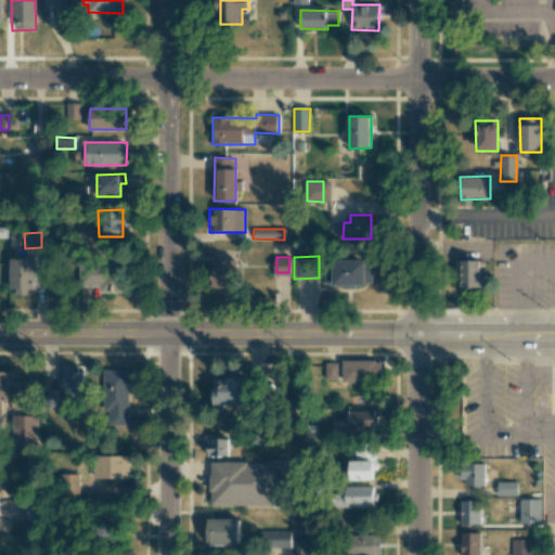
[(34,258),(10,258),(10,295),(34,295),(34,258)]
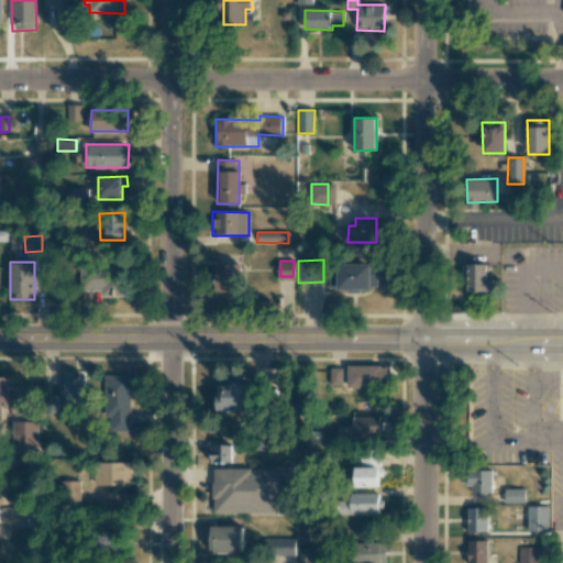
[(241,264),(216,264),(216,291),(241,291),(241,264)]
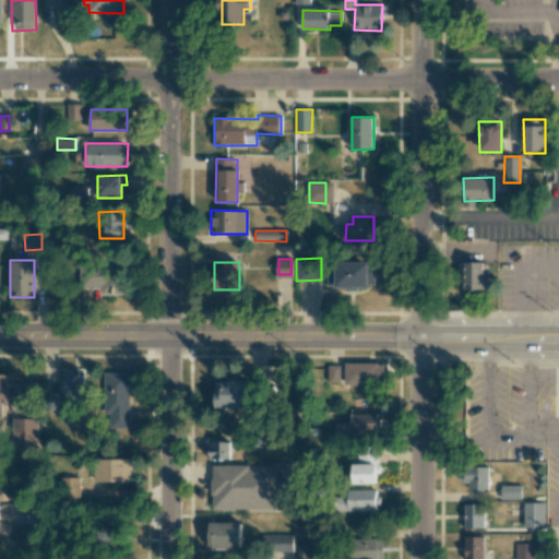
[(375,287),(375,263),(328,262),(326,287),(375,287)]
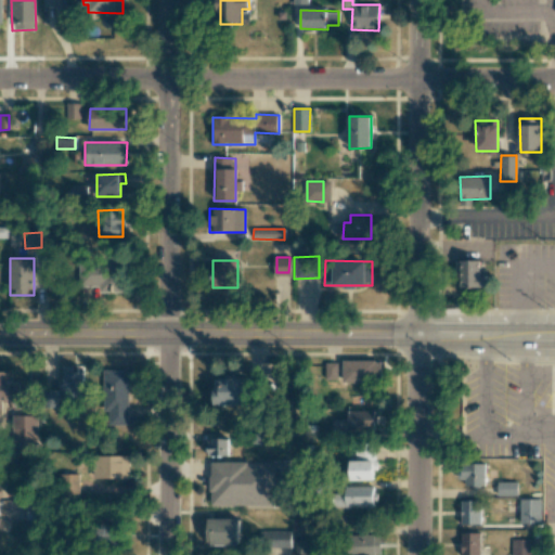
[(462,285),(462,260),(481,260),(481,274),(487,274),(487,285),(462,285)]
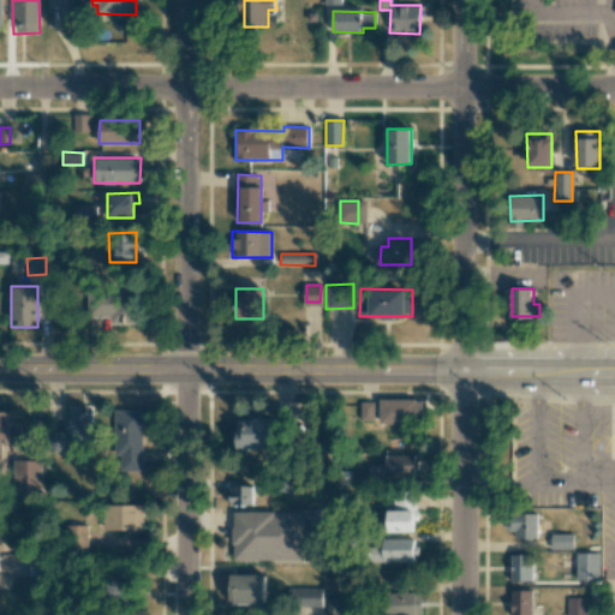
[(111,324),(137,324),(137,290),(93,291),(93,317),(111,317),(111,324)]
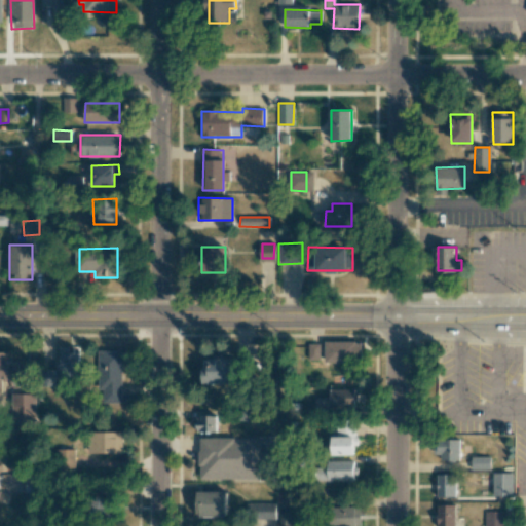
[(361,342),(325,341),(325,363),(361,363),(361,342)]
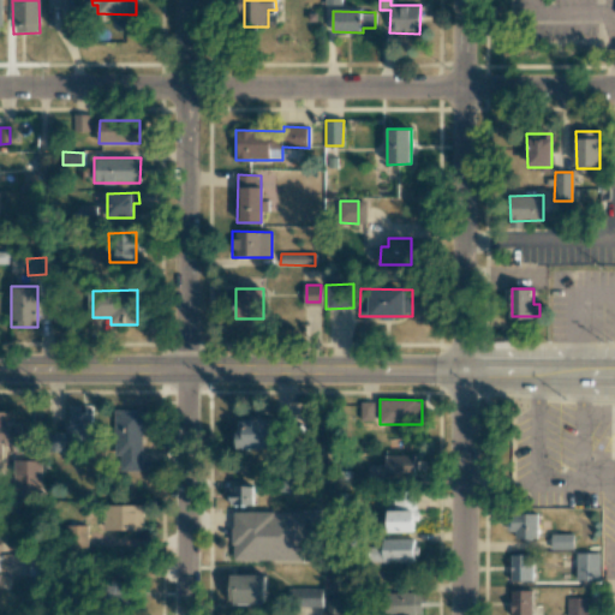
[(375,402),(360,402),(360,418),(374,418),(375,402)]
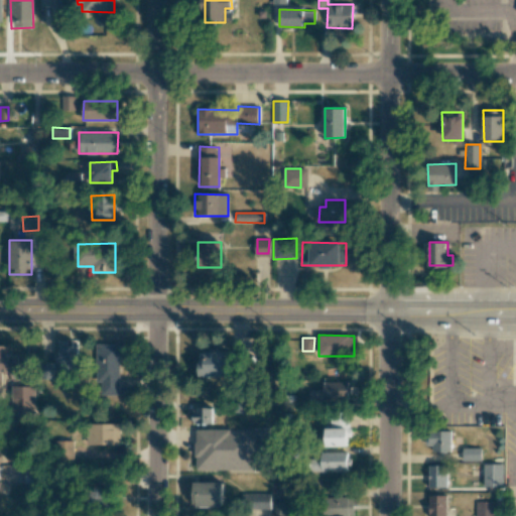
[(59,370),(78,369),(77,340),(58,340),(59,370)]
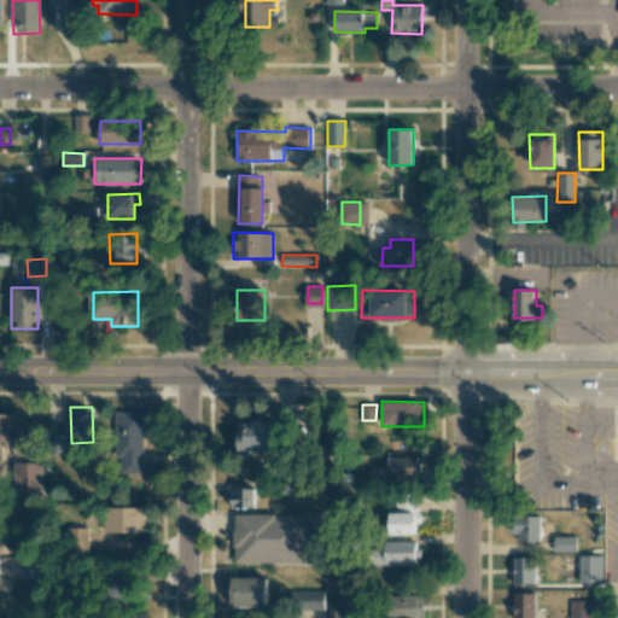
[(144,412),(115,412),(115,473),(143,473),(144,412)]
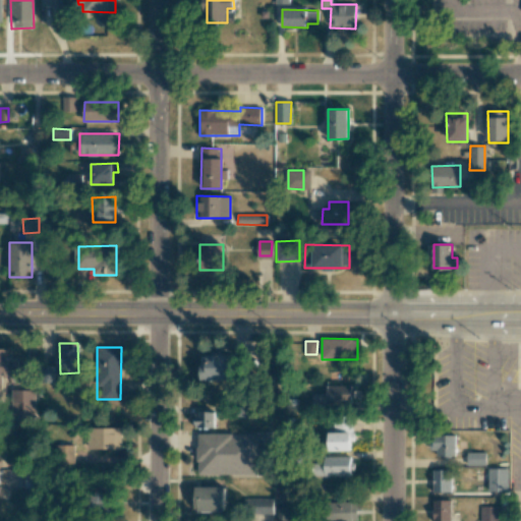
[(26,359),(11,359),(11,350),(0,349),(0,375),(20,377),(20,370),(26,370),(26,359)]
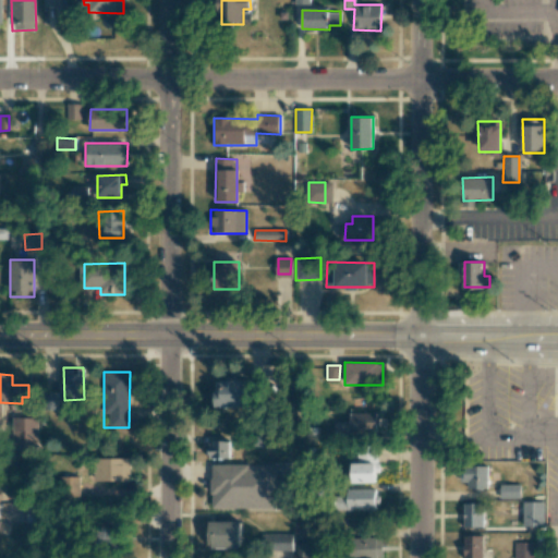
[(215,407),(250,408),(250,380),(215,380),(215,407)]
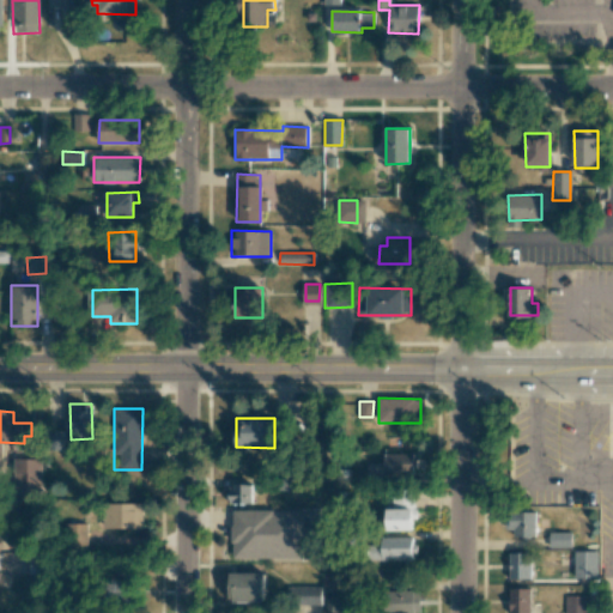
[(65,448),(64,431),(52,431),(53,449),(65,448)]
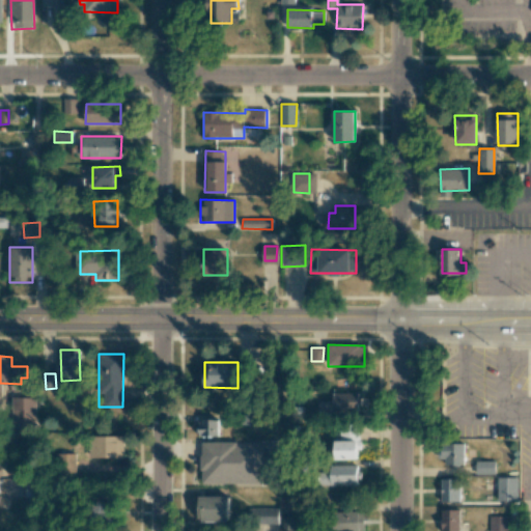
[(357,393),(332,393),(332,413),(358,413),(357,393)]
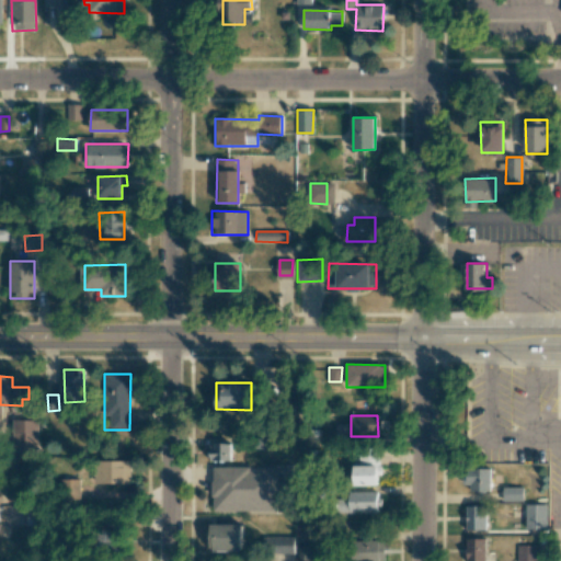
[(38,420),(15,420),(14,453),(37,454),(38,420)]
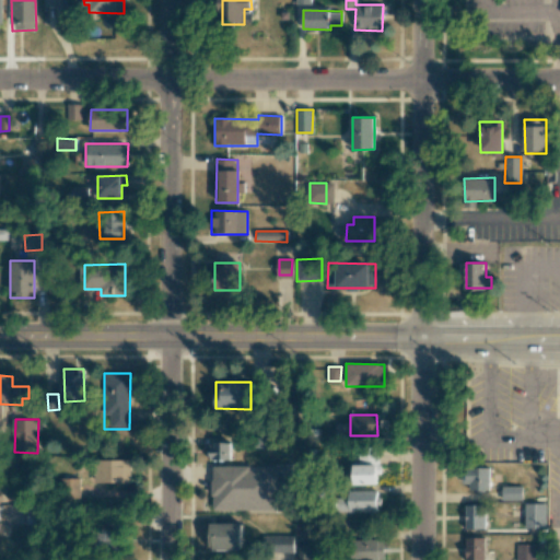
[(209,459),(230,459),(230,443),(209,442),(209,459)]
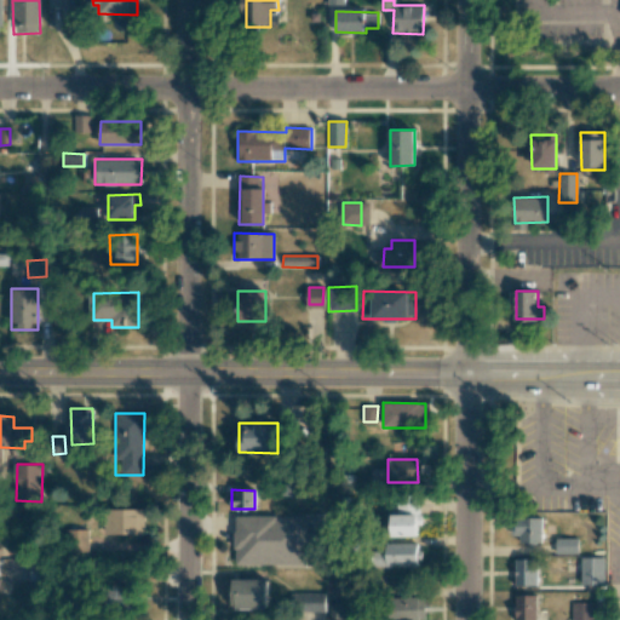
[(418,512),(418,499),(396,499),(396,512),(418,512)]
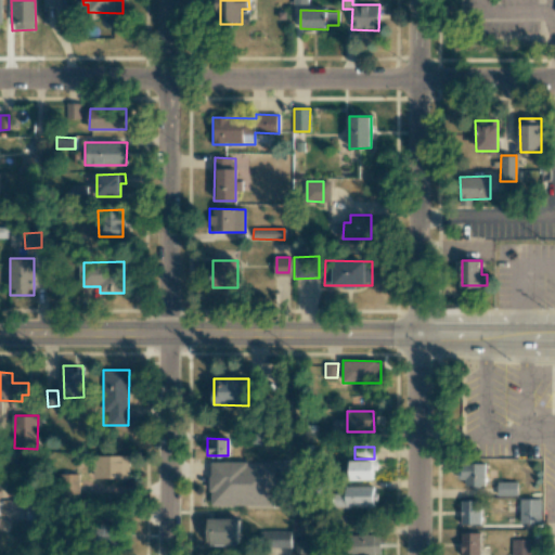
[(94,478),(129,478),(129,455),(93,456),(94,478)]
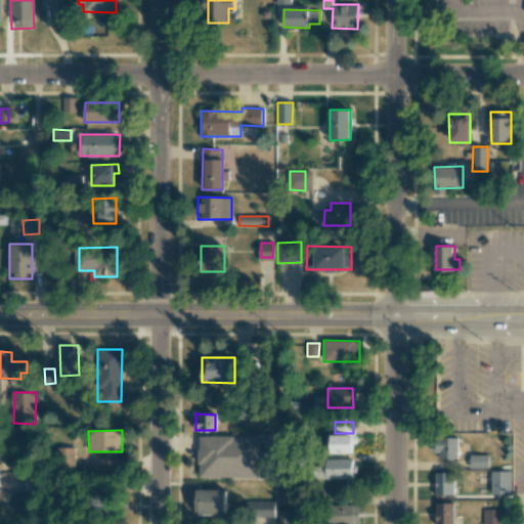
[(351,453),(352,444),(355,444),(355,435),(329,434),(329,453),(351,453)]
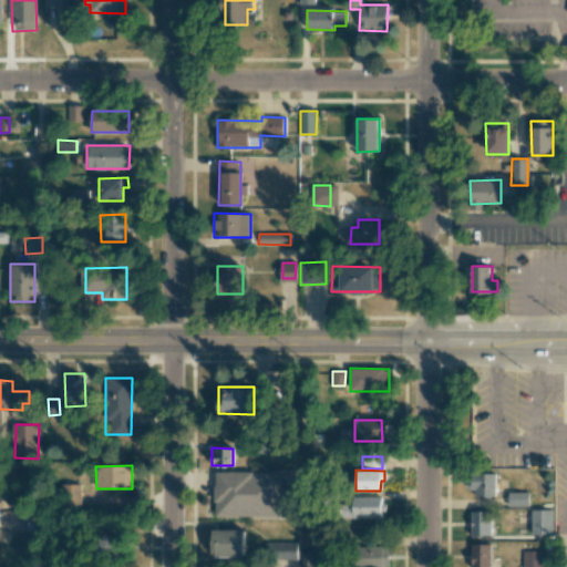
[(280,472),(214,472),(215,516),(280,516),(280,472)]
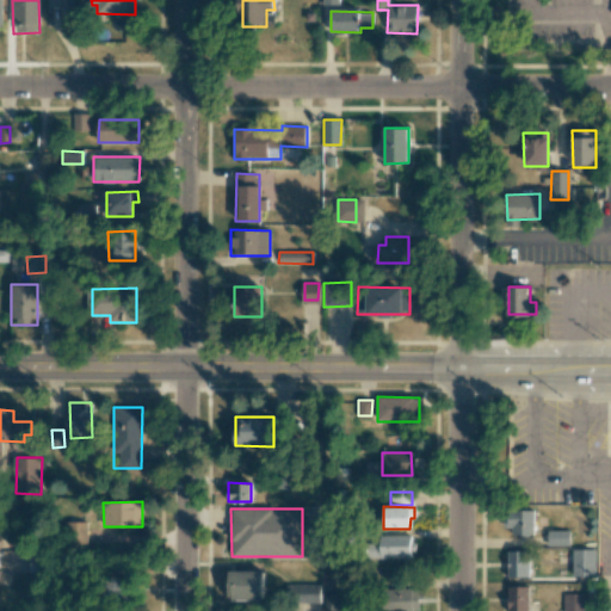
[(534,510),(506,511),(507,535),(535,535),(534,510)]
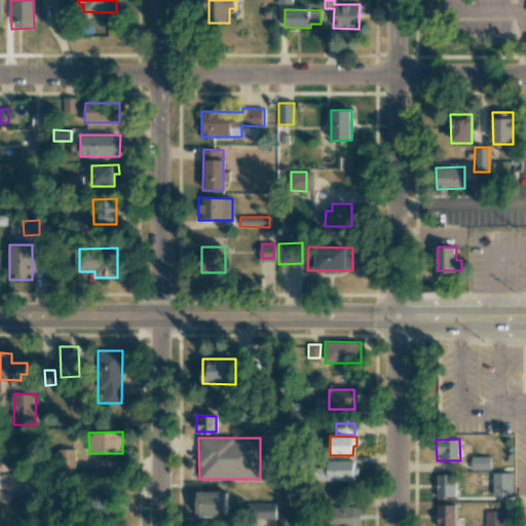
[(75,468),(74,449),(59,449),(60,468),(75,468)]
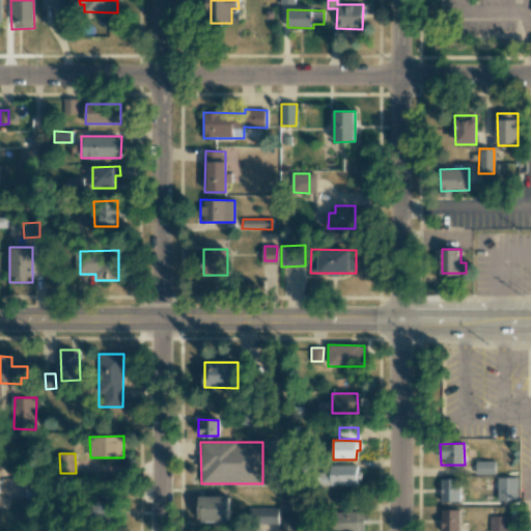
[(495,460),(475,462),(476,475),(495,474),(495,460)]
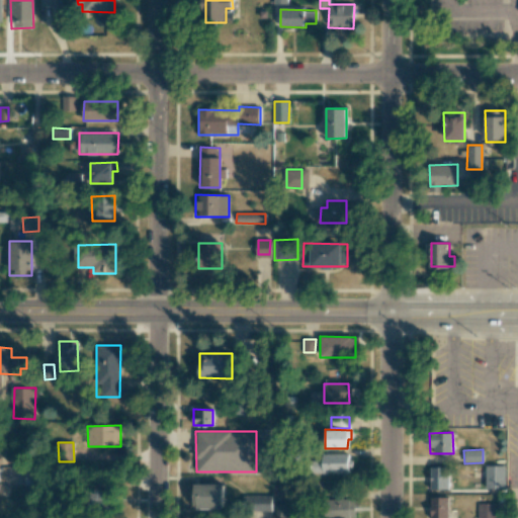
[(348,453),(317,454),(318,473),(348,472),(348,453)]
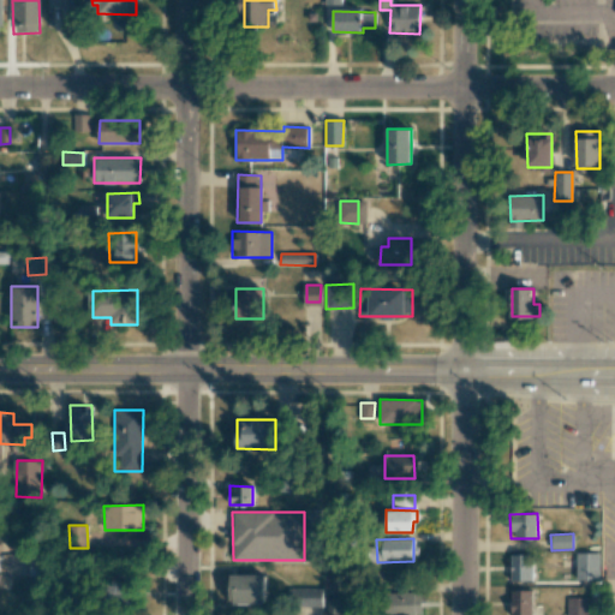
[(599,580),(599,553),(577,553),(577,580),(599,580)]
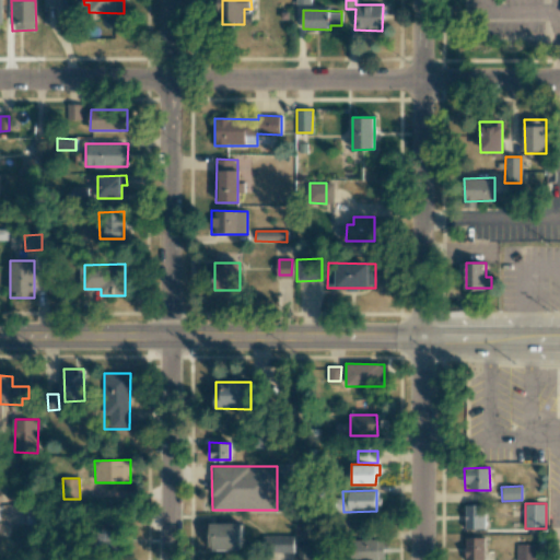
[(465,529),(485,528),(485,505),(465,505),(465,529)]
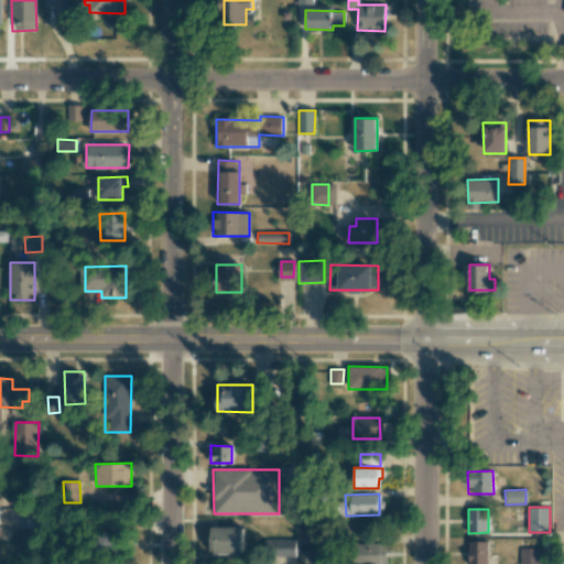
[(313,521),(297,522),(299,543),(314,542),(313,521)]
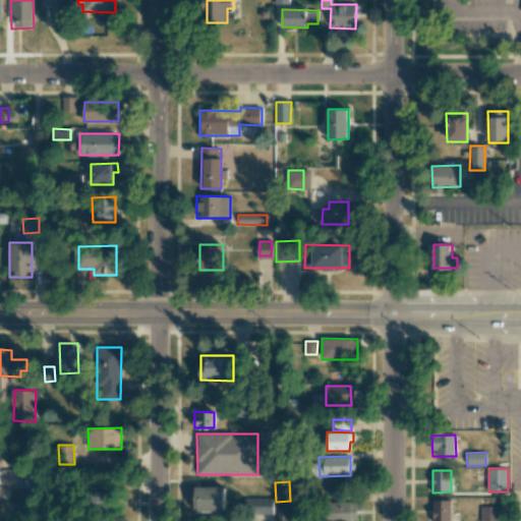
[(94,485),(94,508),(112,508),(112,485),(94,485)]
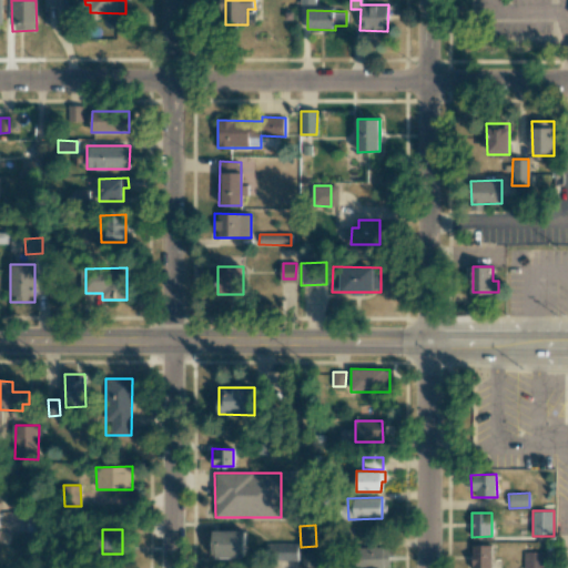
[(244,531),(212,530),(212,558),(244,558),(244,531)]
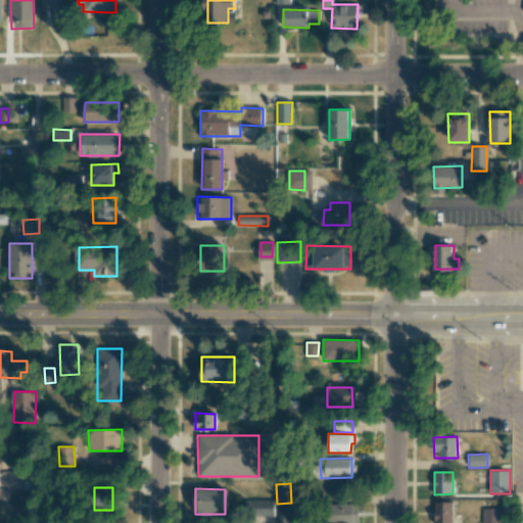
[(273,501),(245,501),(245,517),(274,516),(273,501)]
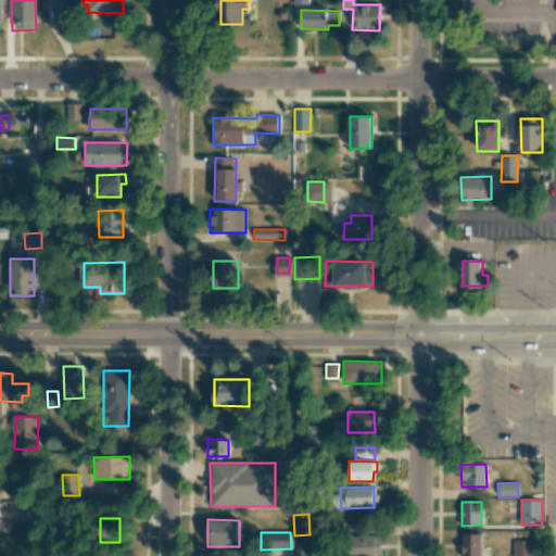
[(481,555),(481,534),(463,534),(462,555),(481,555)]
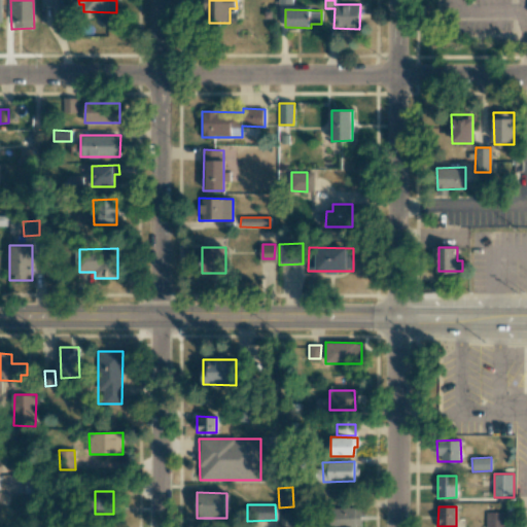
[(360,526),(360,507),(337,508),(337,526),(360,526)]
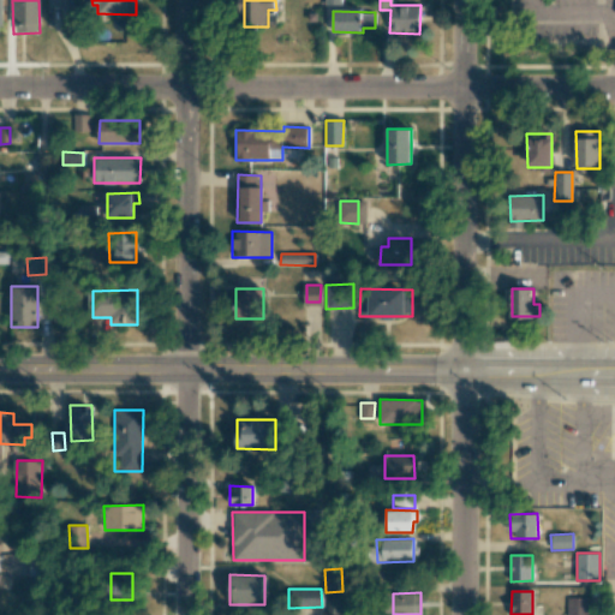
[(589,614),(589,597),(566,598),(566,614),(589,614)]
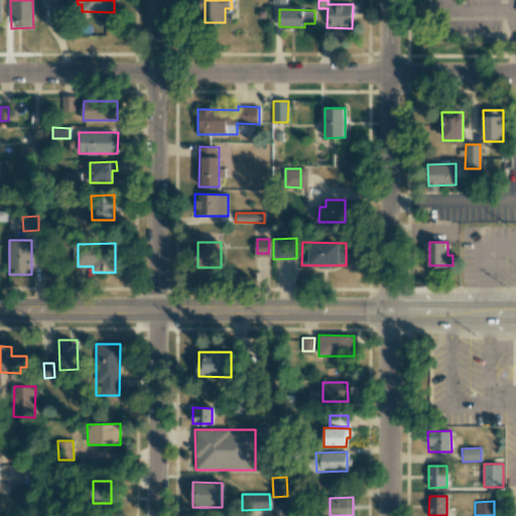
[(274,515),(283,515),(282,502),(273,502),(274,515)]
